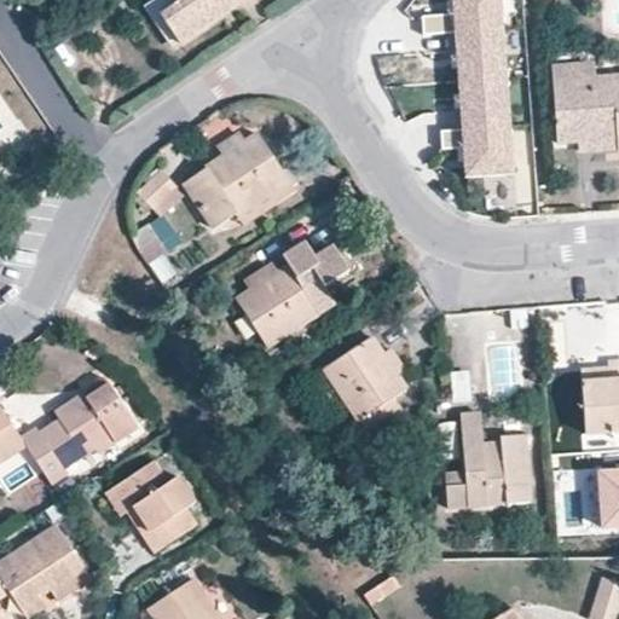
[(246,0),(173,0),(177,5),(161,16),(180,46),(246,0)]
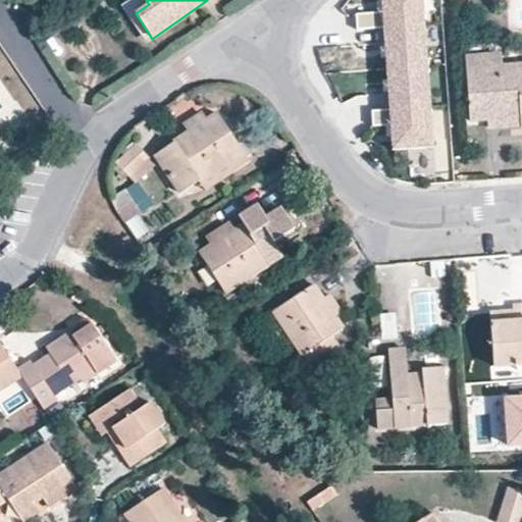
[(383,29),(424,25),(421,0),(380,0),(382,13),(356,14),(357,30),(383,29)]
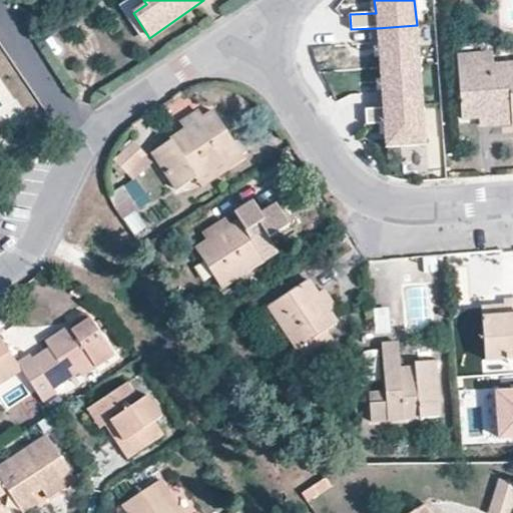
[(379,68),(420,65),(417,25),(377,28),(379,68)]
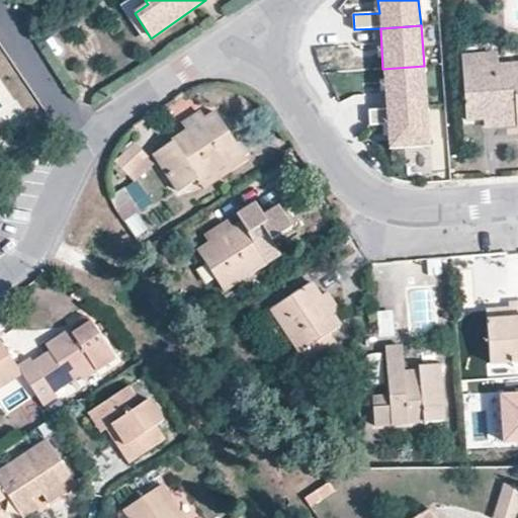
[(499,64),(497,52),(461,54),(462,67),(499,64)]
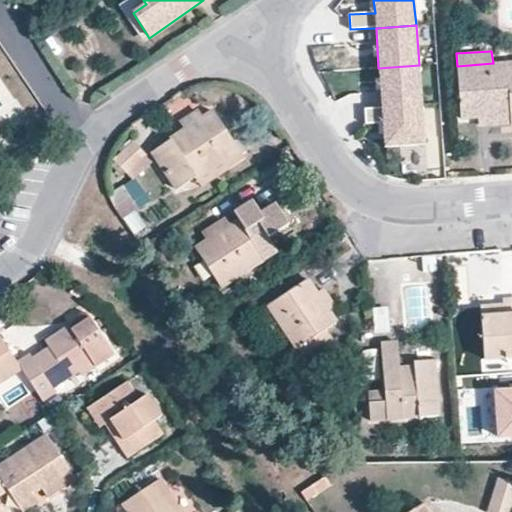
[(460,121),(478,119),(509,116),(510,125),(511,124),(511,63),(493,65),(493,63),(457,66),(460,121)]
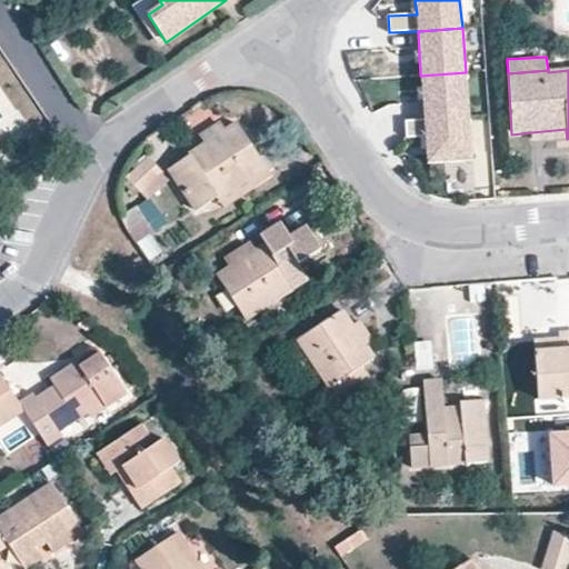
[(420,76),(425,120),(469,117),(466,72),(420,76)]
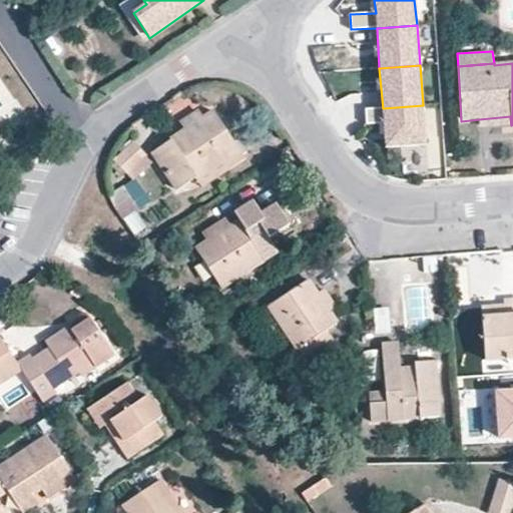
[(383,108),(365,109),(366,125),(384,123),(386,148),(427,145),(423,105),(383,108)]
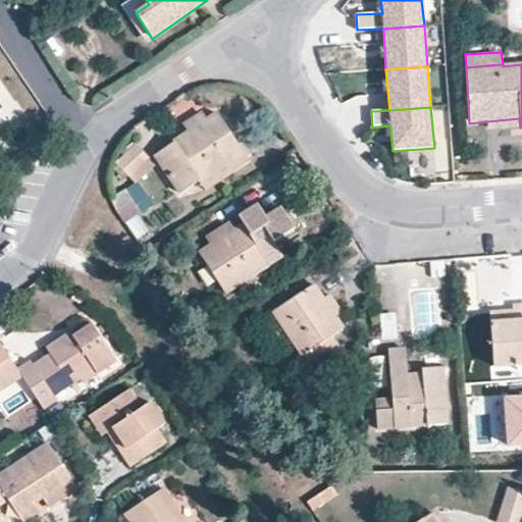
[(188,134),(208,120),(201,111),(181,124),(188,134)]
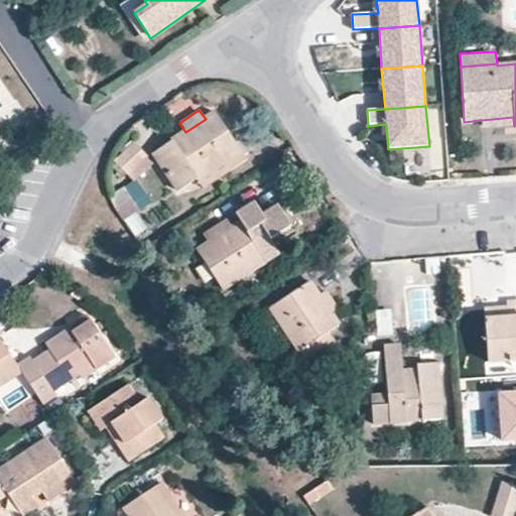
[(196,178),(240,149),(216,112),(206,119),(185,132),(150,154),(176,191),(196,178)]
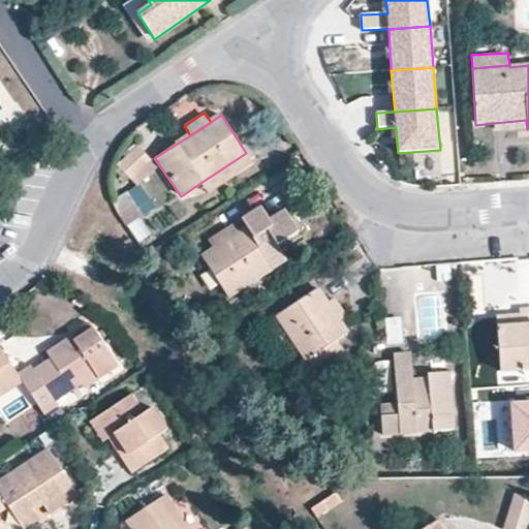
[(527,129),(526,120),(494,123),(494,132),(527,129)]
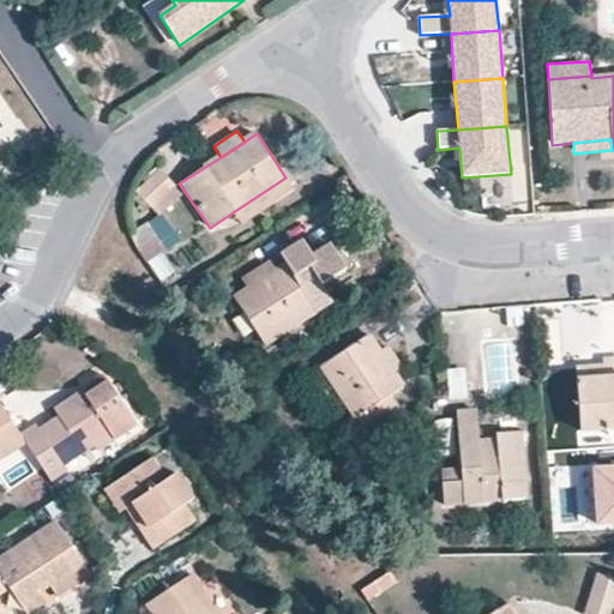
[(160,217),(184,196),(160,169),(136,191),(160,217)]
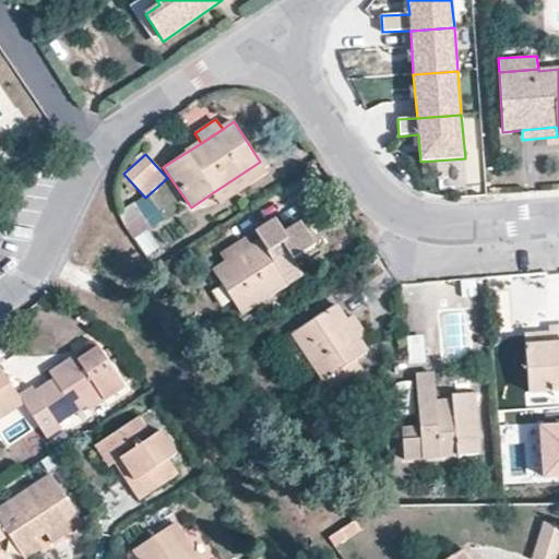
[(219,205),(268,174),(260,162),(212,193),(219,205)]
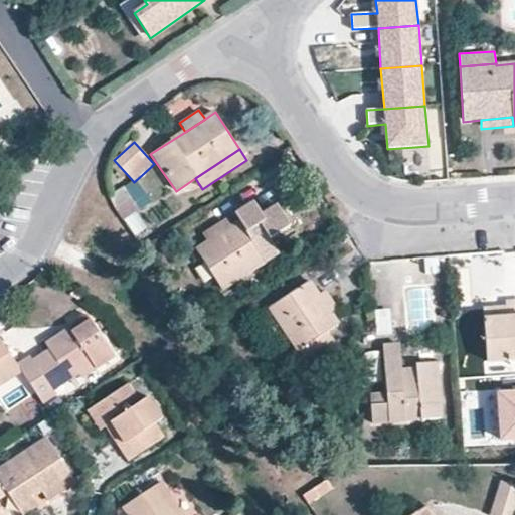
[(140,210),(124,185),(111,194),(113,201),(115,206),(124,220),(140,210)]
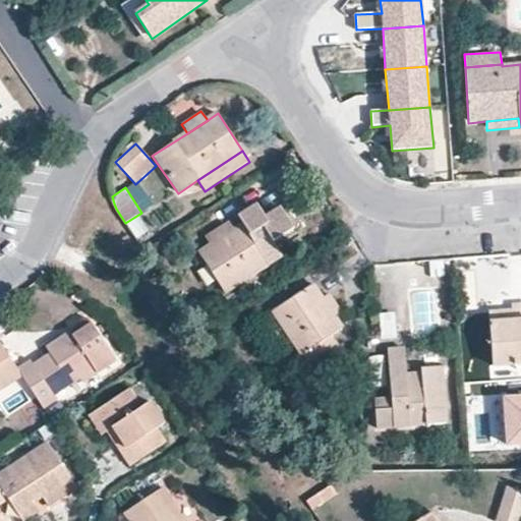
[(282,256),(272,239),(292,226),(279,206),(264,216),(255,203),(237,215),(242,223),(233,229),(210,244),(197,251),(226,294),(282,256)]
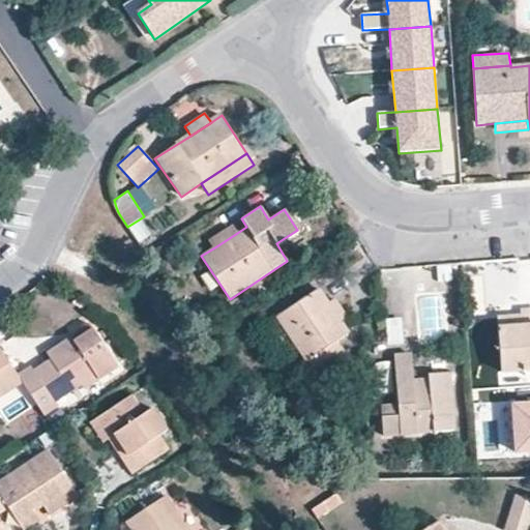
[(213,248),(237,233),(232,224),(208,240),(213,248)]
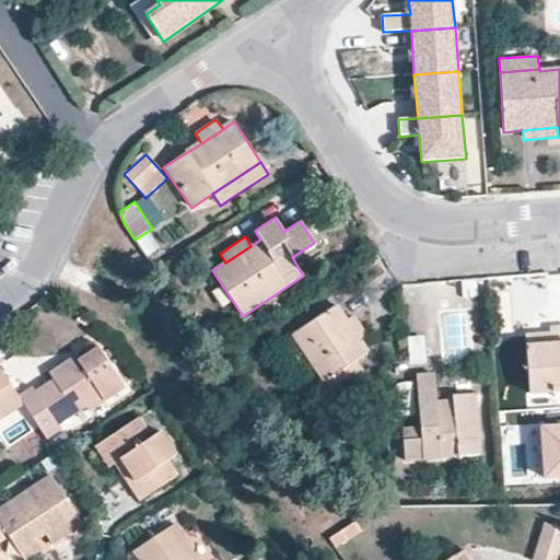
[(324,382),(369,352),(361,340),(359,338),(347,319),(337,304),(292,334),(324,382)]
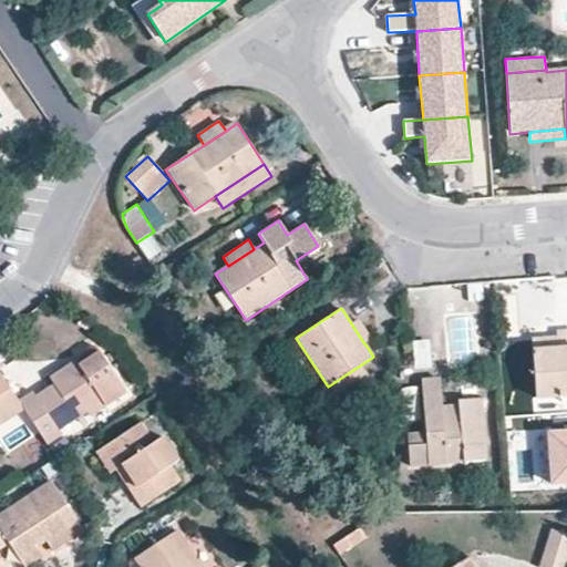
[(373,340),(359,319),(351,323),(363,342),(366,344),(373,340)]
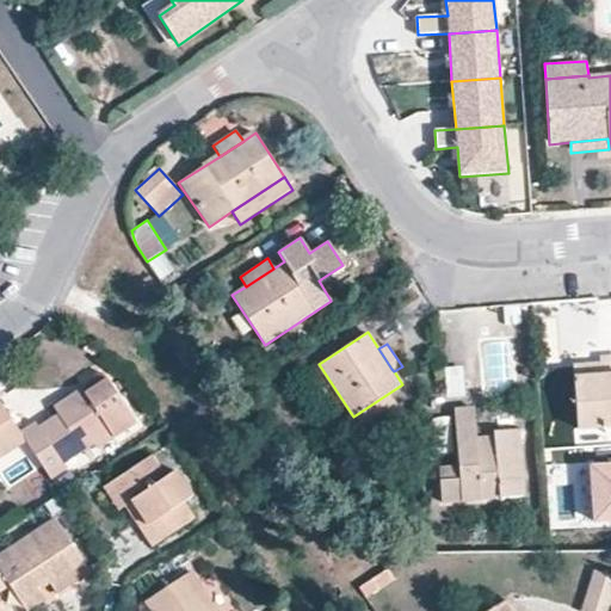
[(606,429),(610,427),(610,353),(599,356),(599,362),(600,374),(574,376),(579,431),(606,429)]
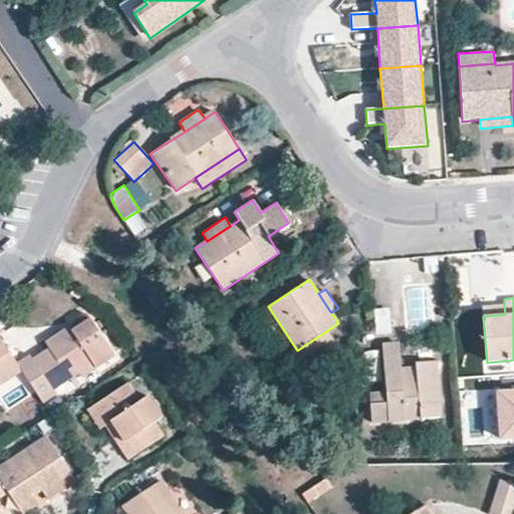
[(505,314),(504,304),(482,305),(483,316),(505,314)]
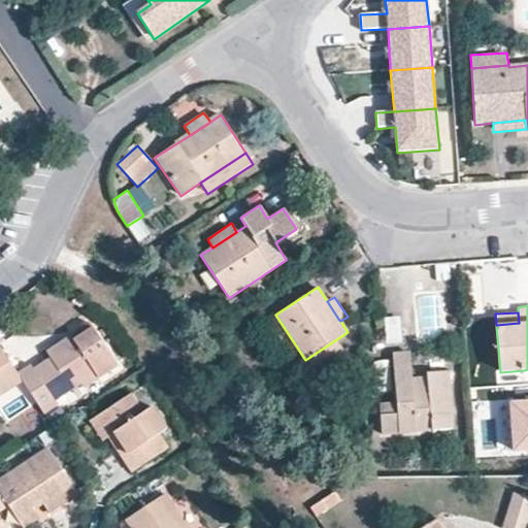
[(387,343),(402,342),(401,317),(386,318),(387,343)]
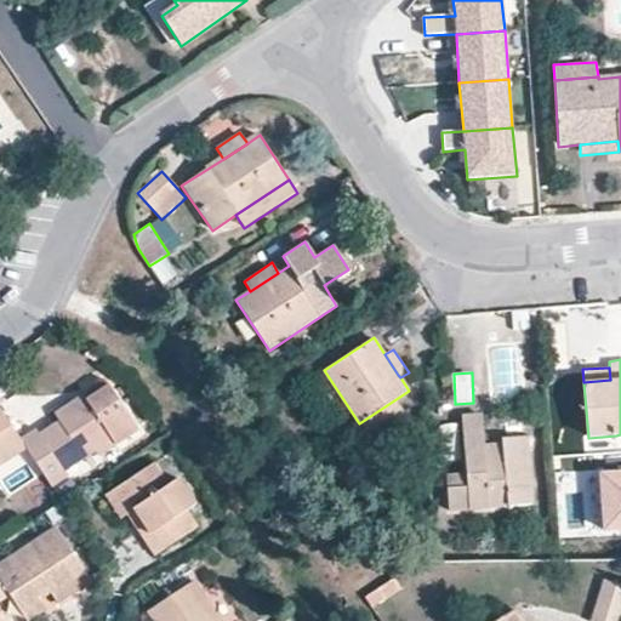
[(100,457),(138,431),(108,385),(85,400),(81,394),(53,412),(57,420),(39,433),(35,427),(20,438),(27,448),(53,489),(69,478),(66,472),(96,451),(100,457)]
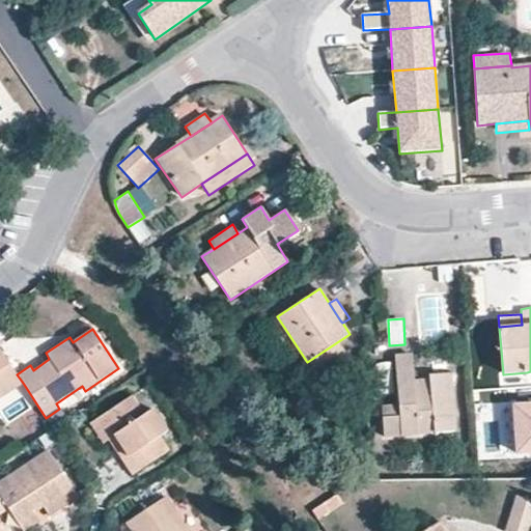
[(0,398),(23,383),(17,374),(0,347),(0,398)]
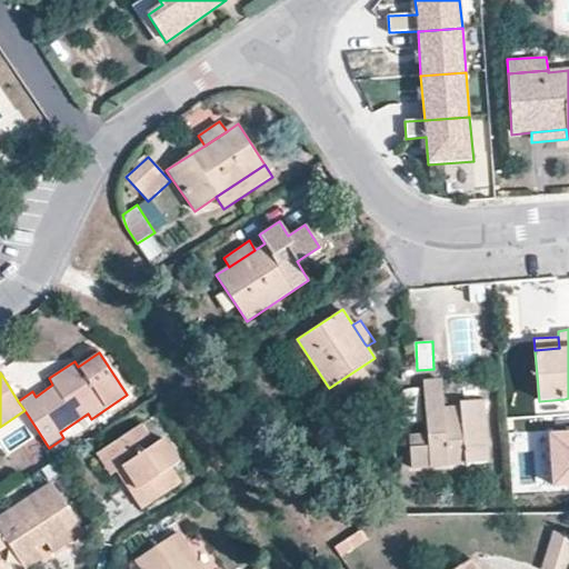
[(410,468),(487,461),(482,400),(459,401),(459,408),(445,409),(442,380),(422,381),(427,435),(408,436),(410,468)]
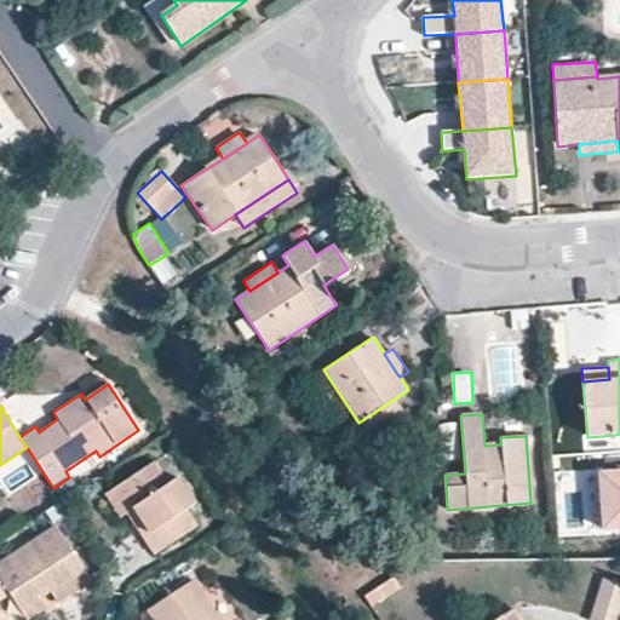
[(616,451),(615,435),(587,437),(589,454),(616,451)]
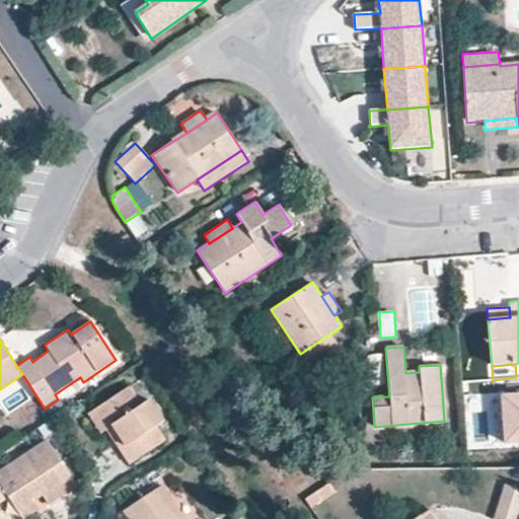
[(129,464),(164,440),(156,427),(163,423),(148,399),(140,404),(128,386),(88,414),(100,432),(104,429),(129,464)]
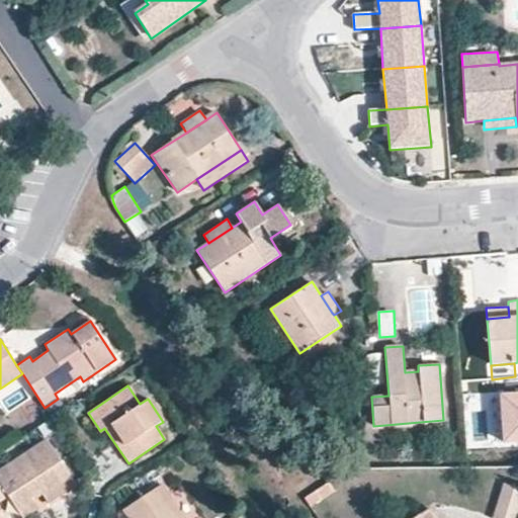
[(517,393),(500,395),(502,443),(517,442),(517,393)]
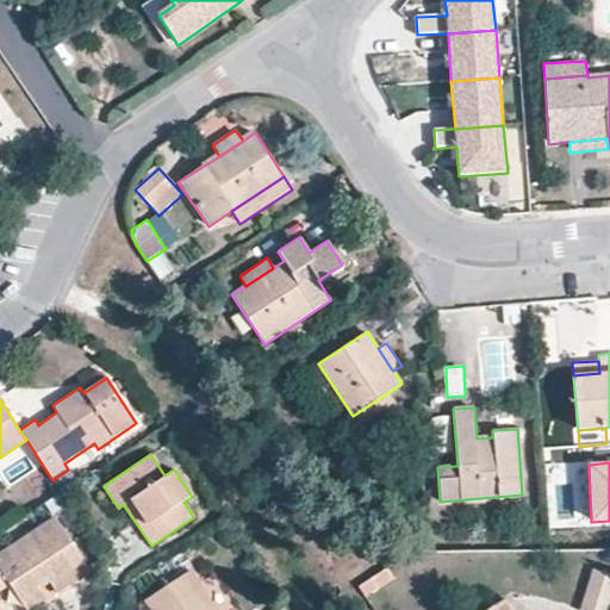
[(89,571),(53,516),(0,551),(0,590),(10,585),(19,598),(37,586),(49,580),(57,593),(89,571)]
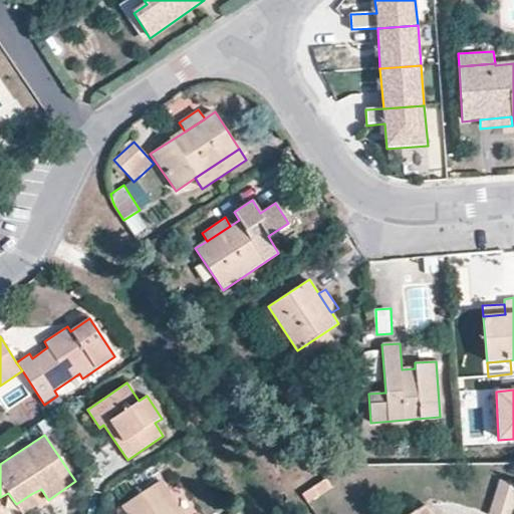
[(182,513),(160,480),(120,506),(124,513),(182,513)]
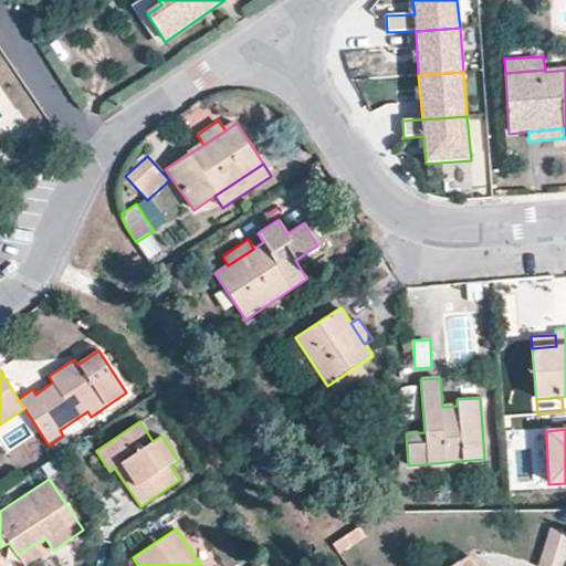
[(538,565),(562,565),(565,555),(565,533),(551,530),(538,565)]
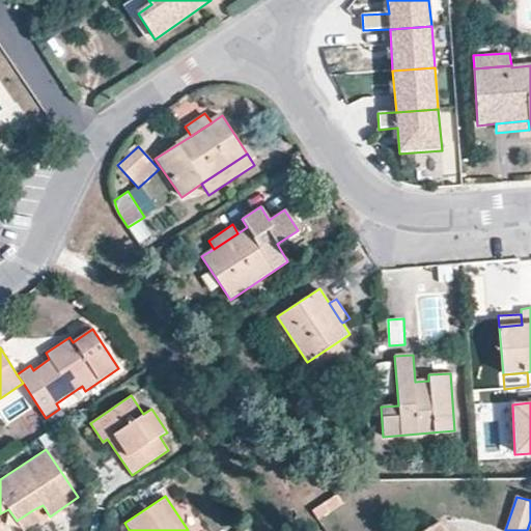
[(32,510),(17,521),(22,530),(26,530),(40,522),(32,510)]
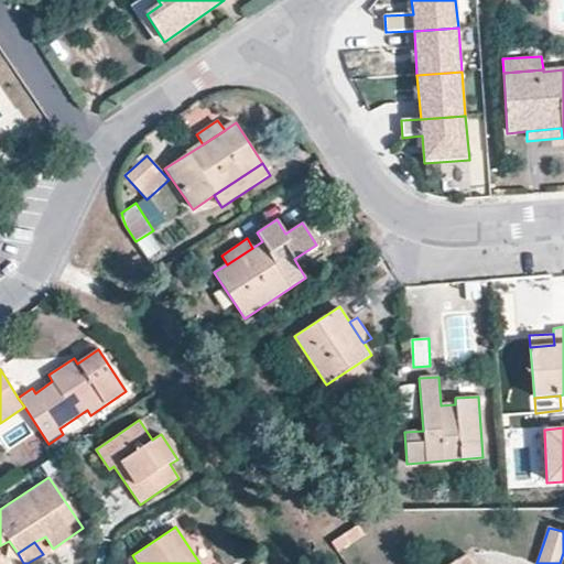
[(472,563),(466,554),(457,560),(459,563),(472,563)]
